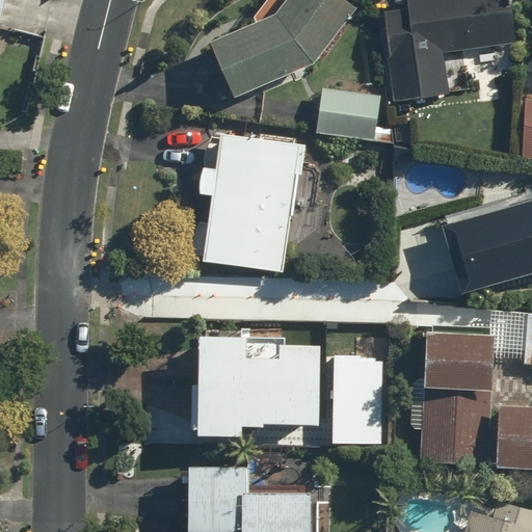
[(208,40),(229,96),(309,67),(357,9),(346,0),(283,0),(268,18),(208,40)]
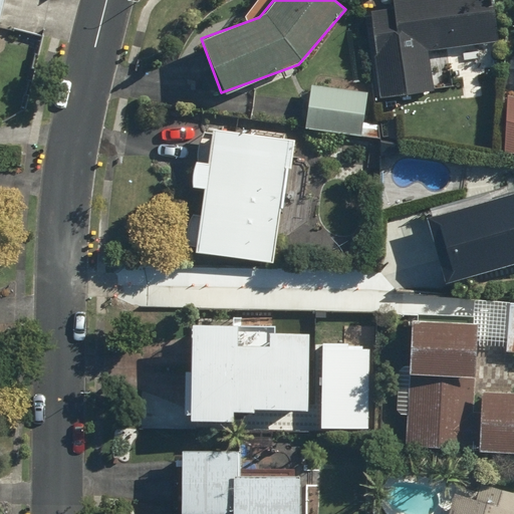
[(496,47),(491,0),(369,0),(380,95),(456,87),(452,52),(496,47)]
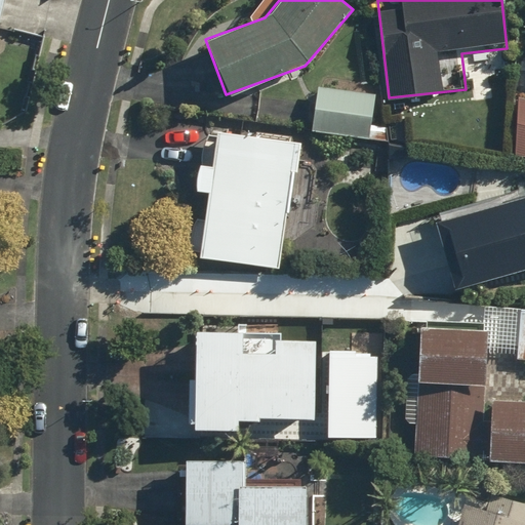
[(370,125),(373,91),(317,86),(313,133),(386,139),(387,126),(370,125)]
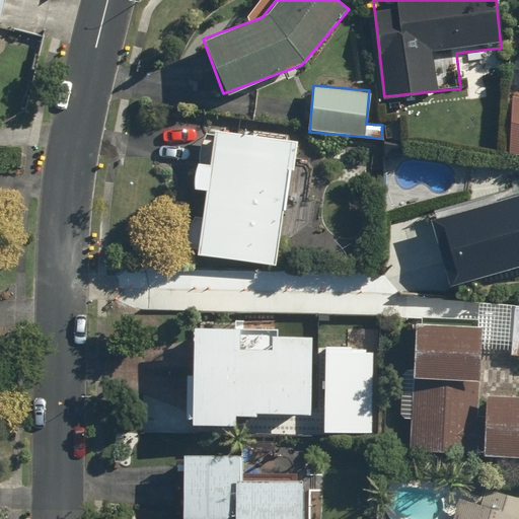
[(518,93),(513,91),(507,151),(518,155),(518,93)]
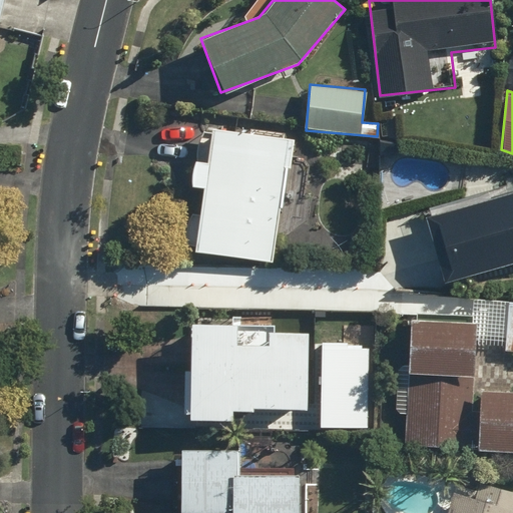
[(213,128),(208,161),(194,159),(190,186),(204,188),(194,255),(274,267),(293,140),(213,128)]
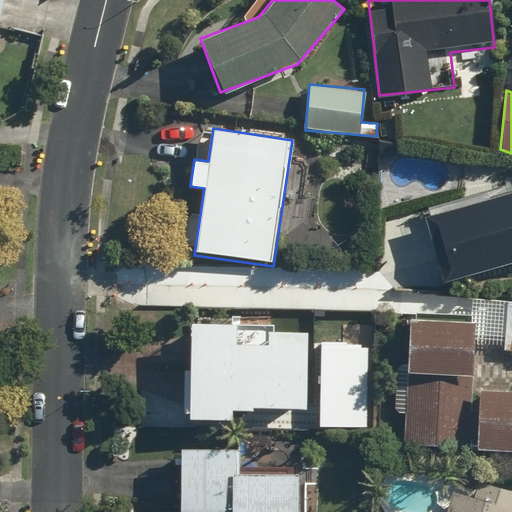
[(511,260),(511,193),(423,216),(438,279),(511,260)]
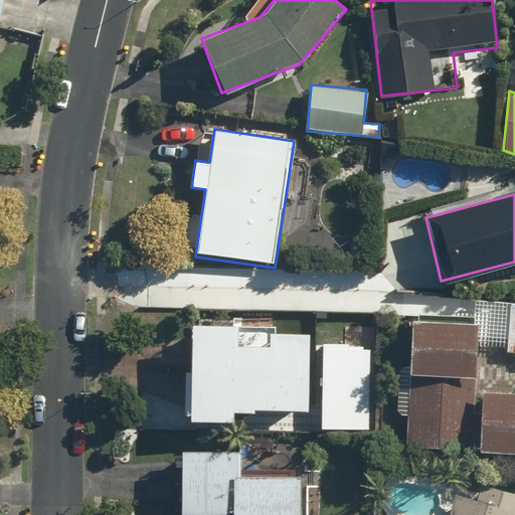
[(411,321),(406,448),(514,451),(514,391),(470,390),(472,323),(411,321)]
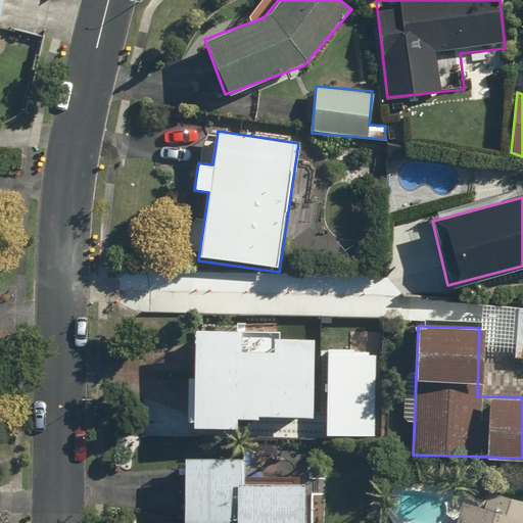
[(238,418),(311,422),(316,338),(272,335),(272,344),(260,343),(259,352),(241,351),(242,334),(194,331),(189,427),(238,429),(238,418)]
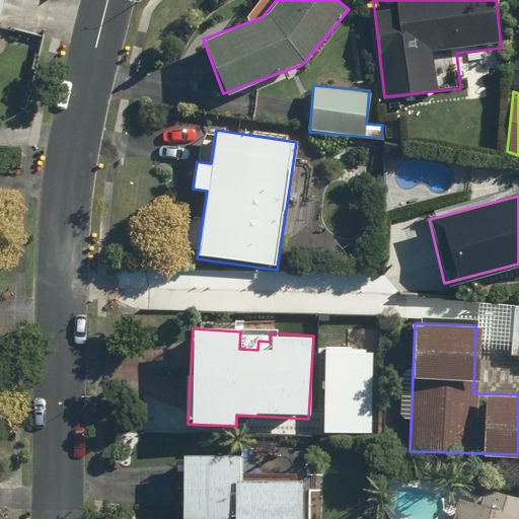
[(299,518),(302,483),(242,479),(243,455),(184,452),(180,518),(299,518)]
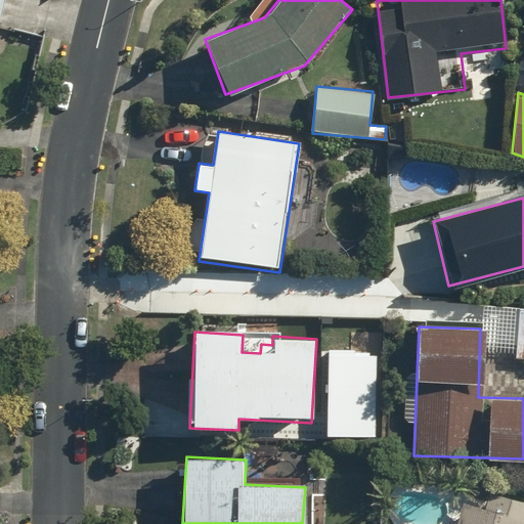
[(523,523),(523,503),(481,491),(477,508),(455,501),(449,523),(523,523)]
